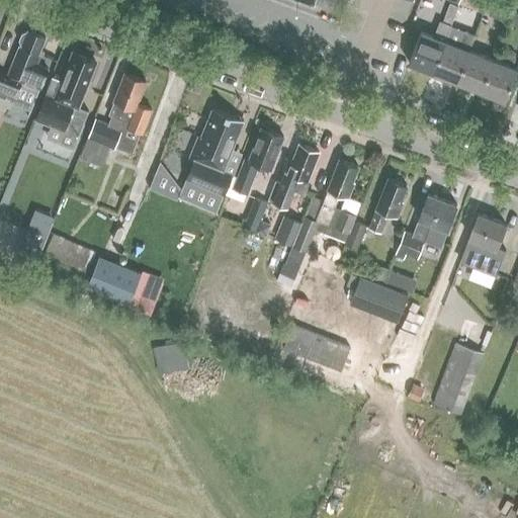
[(481,0),(459,0),(458,3),(478,10),(481,0)]
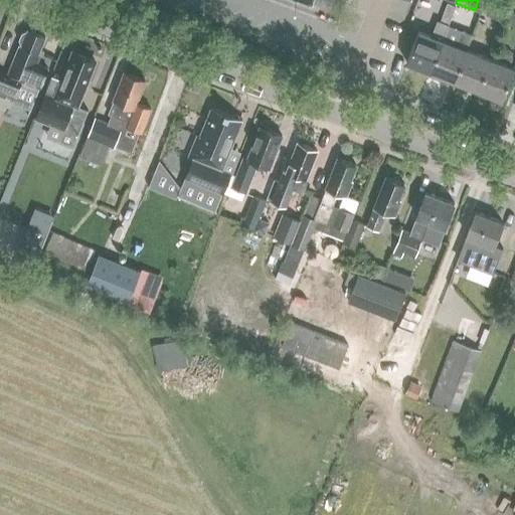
[(484,14),(503,21),(507,11),(488,4),(484,14)]
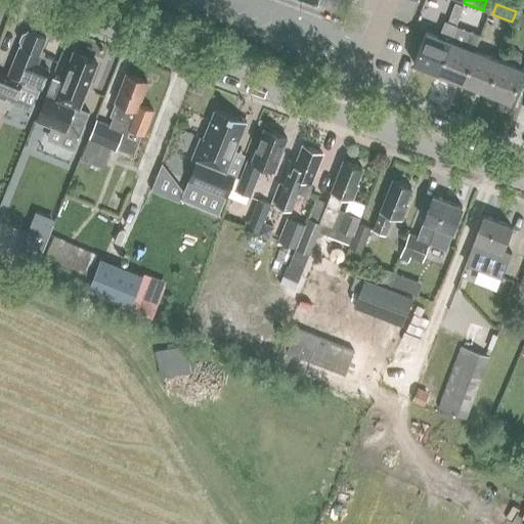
[(523,14),(516,11),(512,22),(523,27),(523,14)]
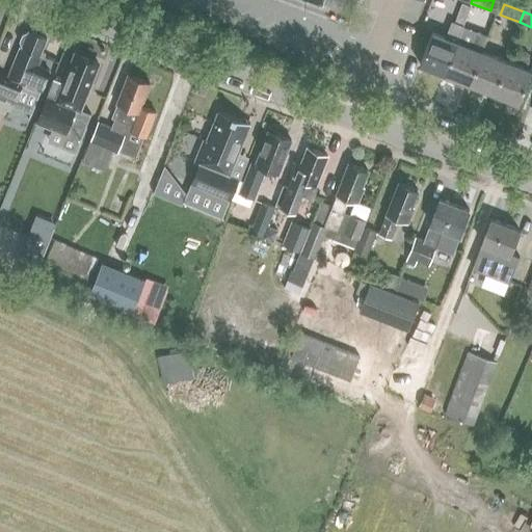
[(419,64),(444,75),(456,42),(462,25),(451,21),(447,32),(449,32),(447,38),(431,32),(419,64)]
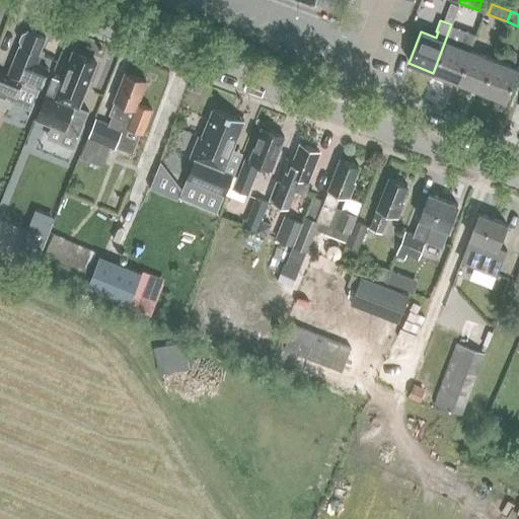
[(7,77),(0,73),(0,95),(13,101),(12,103),(30,110),(47,69),(35,65),(40,56),(38,55),(45,38),(27,30),(26,31),(21,33),(18,41),(21,46),(20,48),(18,47),(7,77)]
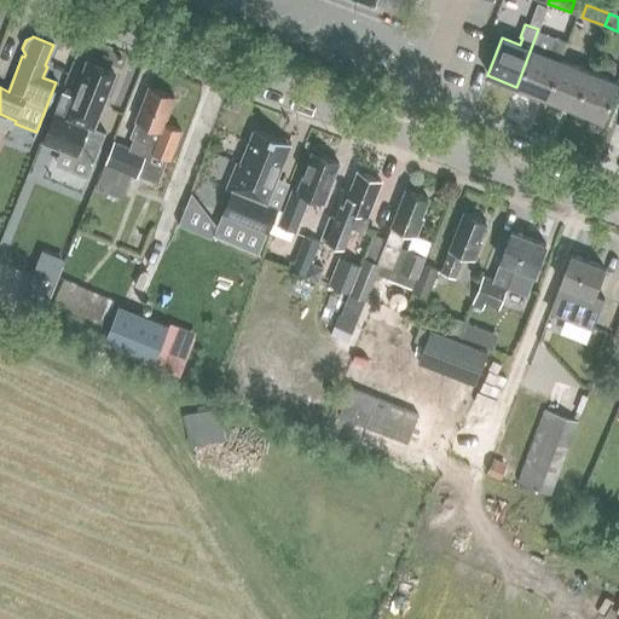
[(516,87),(545,98),(560,59),(566,42),(555,38),(548,56),(531,48),(516,87)]
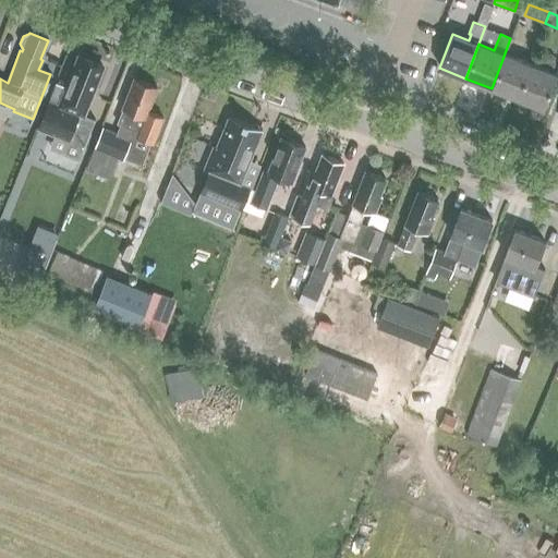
[(492,88),(517,98),(530,64),(505,53),(492,88)]
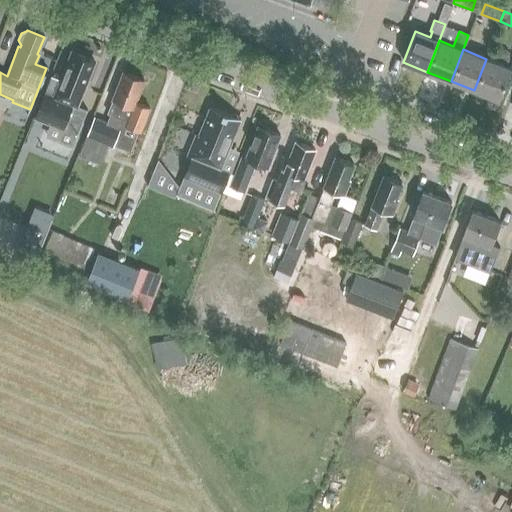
[(87,86),(89,80),(89,76),(95,61),(72,52),(54,97),(44,93),(34,118),(75,134),(74,138),(75,138),(86,110),(75,105),(82,88),(87,86)]
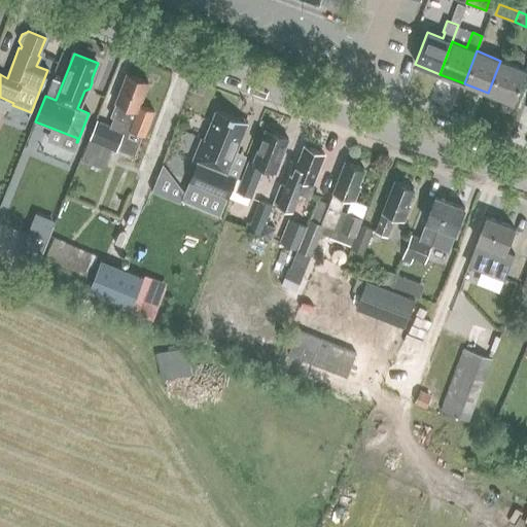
[(525,70),(500,61),(488,93),(513,102),(525,70)]
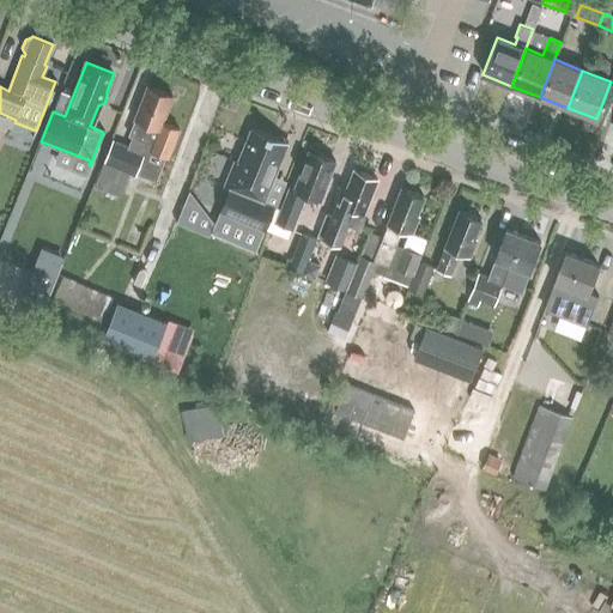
[(150,150),(168,156),(178,129),(162,122),(171,96),(147,86),(134,120),(128,135),(132,137),(128,146),(144,152),(147,153),(150,150)]
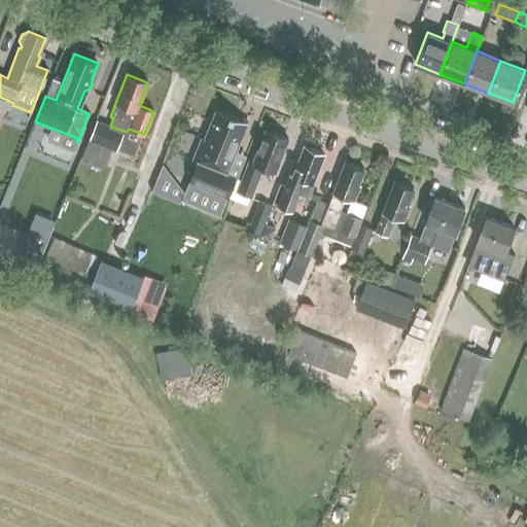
[(188,182),(181,201),(219,216),(226,199),(227,199),(236,178),(222,172),(231,150),(235,151),(240,138),(246,123),(238,119),(216,111),(205,140),(203,139),(198,150),(194,162),(197,164),(189,183),(188,182)]
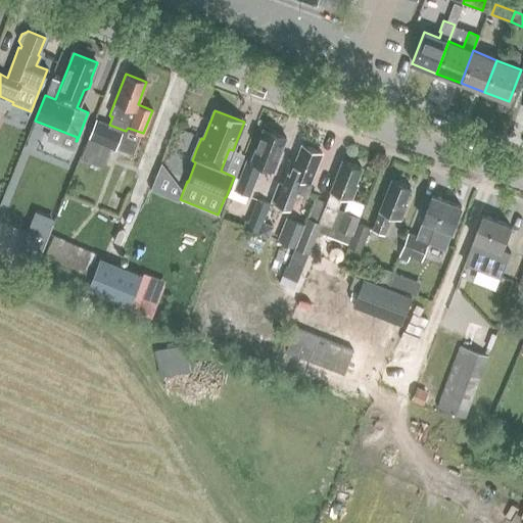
[(123,130),(109,125),(95,119),(79,159),(100,168),(108,147),(114,150),(123,130)]
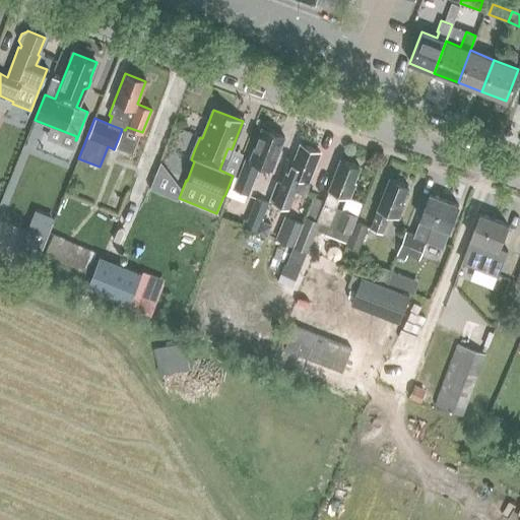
[(239,174),(238,174),(232,189),(247,194),(259,165),(271,169),(283,137),(261,128),(249,159),(245,158),(239,174)]
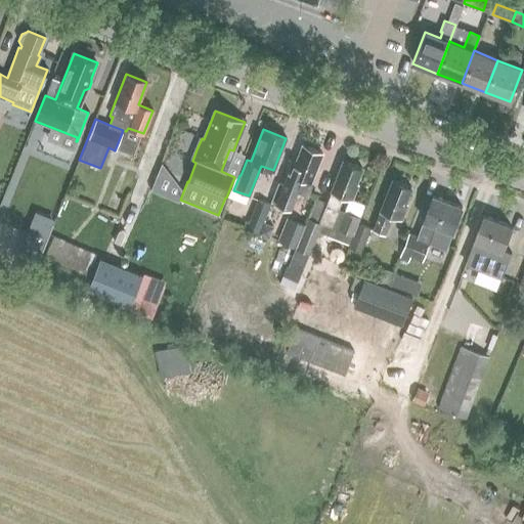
[(271,202),(290,209),(297,189),(307,192),(316,168),(314,168),(320,151),(303,145),(297,161),(295,160),(290,174),(288,173),(282,185),(278,184),(271,202)]
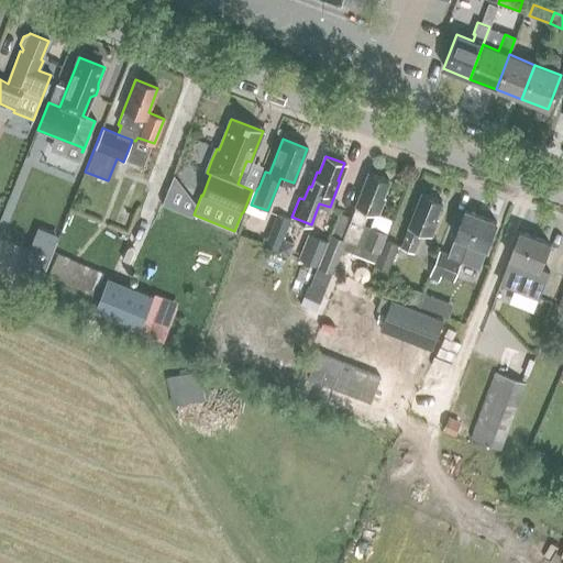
[(377,214),(384,198),(382,197),(388,180),(368,173),(350,221),(338,217),(318,266),(332,272),(344,241),(342,240),(343,238),(378,252),(385,234),(363,225),(368,211),(377,214)]
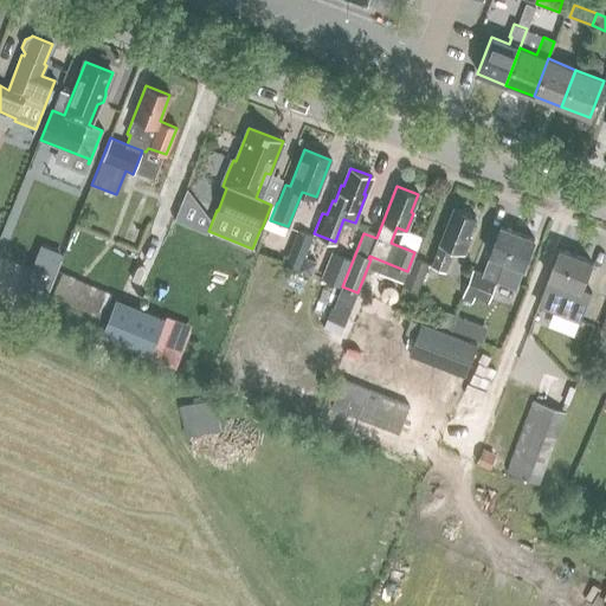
[(444,271),(452,250),(463,253),(470,236),(468,234),(475,217),(453,208),(431,266),(444,271)]
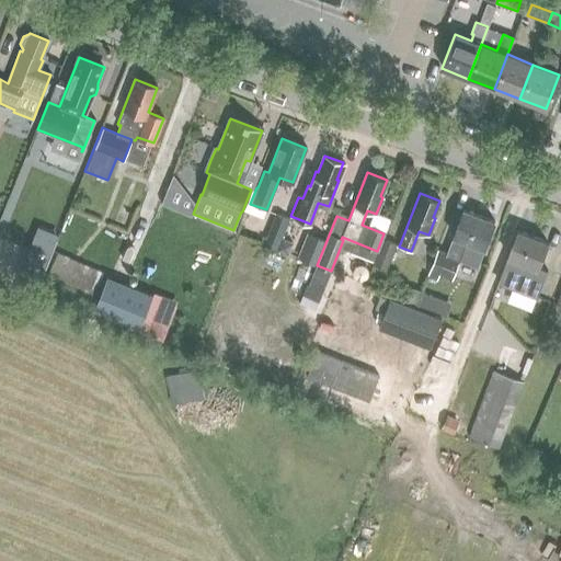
[(453,237),(445,254),(436,251),(426,276),(435,281),(438,273),(451,278),(458,260),(477,266),(494,221),(464,209),(453,237)]
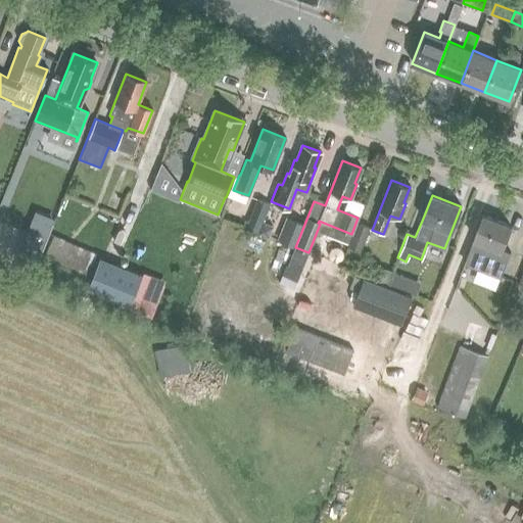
[(255,199),(244,228),(256,233),(268,204),(255,199)]
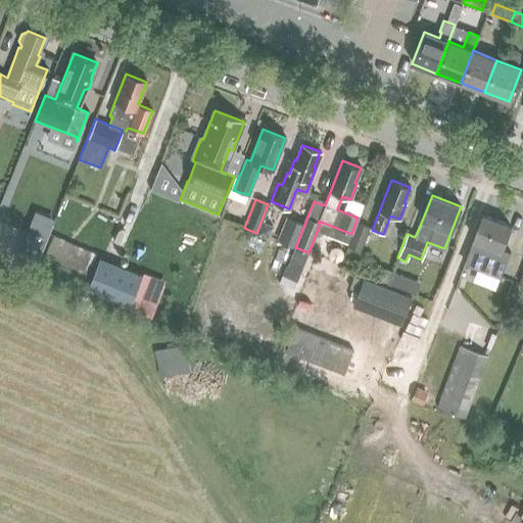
[(34,211),(17,253),(37,260),(53,219),(34,211)]
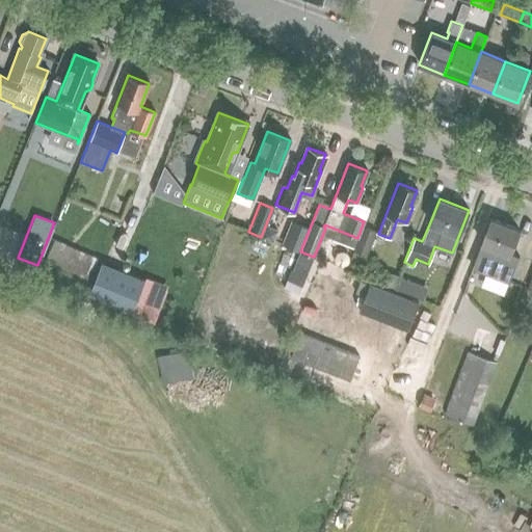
[(476,259),(472,268),(507,282),(517,256),(509,253),(519,230),(511,227),(490,218),(481,243),(476,259)]
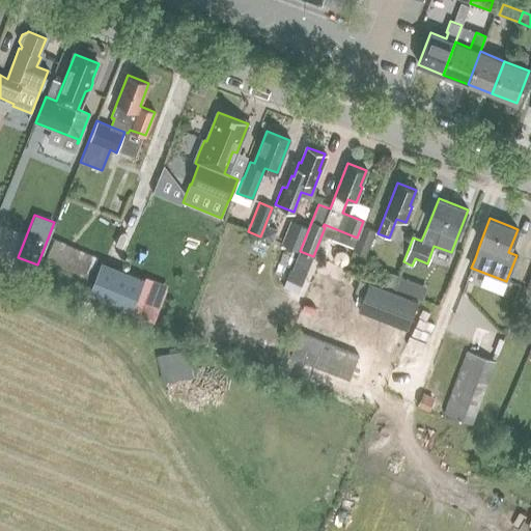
[(308,227),(295,222),(284,246),(299,251),(308,227)]
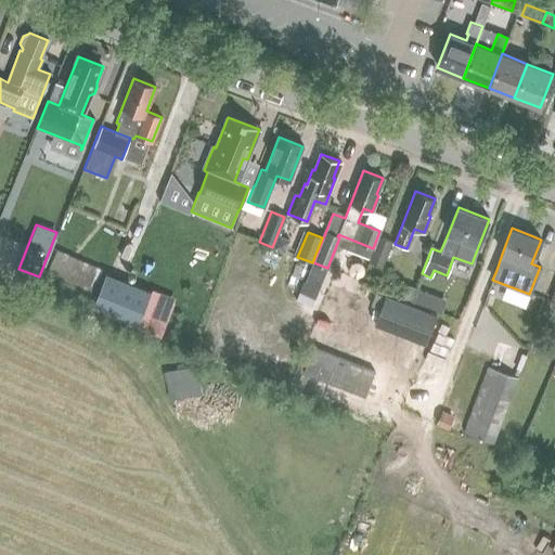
[(369,261),(383,267),(391,242),(378,236),(369,261)]
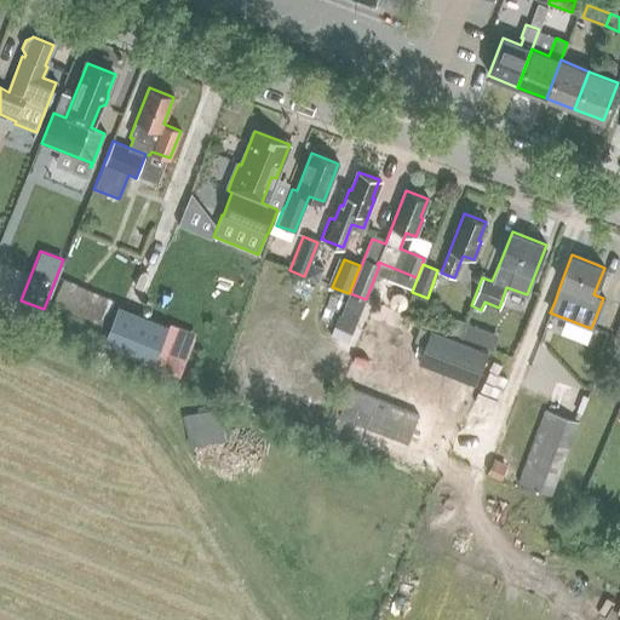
[(102,329),(99,328),(113,300),(63,279),(45,320),(96,342),(102,329)]
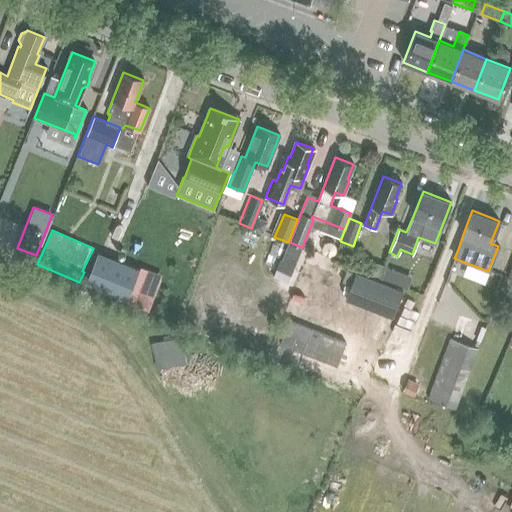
[(98,253),(85,284),(127,302),(140,270),(112,258),(98,253)]
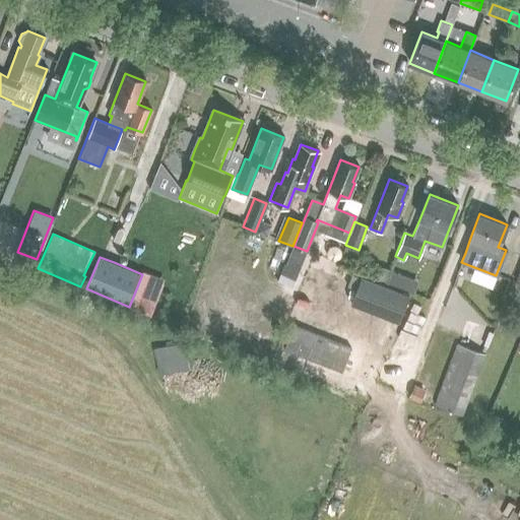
[(393,271),(388,283),(399,287),(404,275),(393,271)]
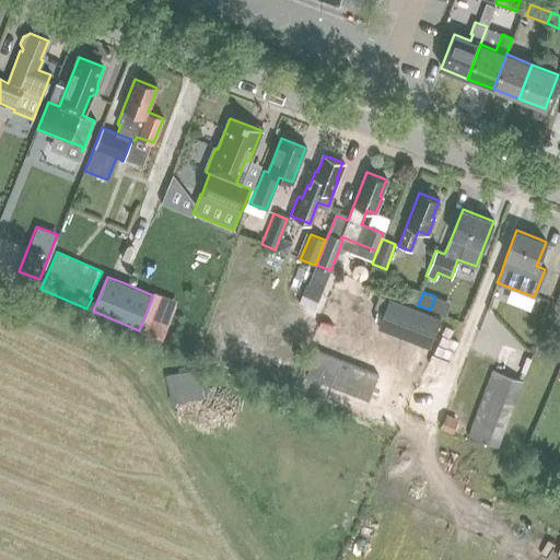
[(436,343),(445,315),(392,299),(383,328),(436,343)]
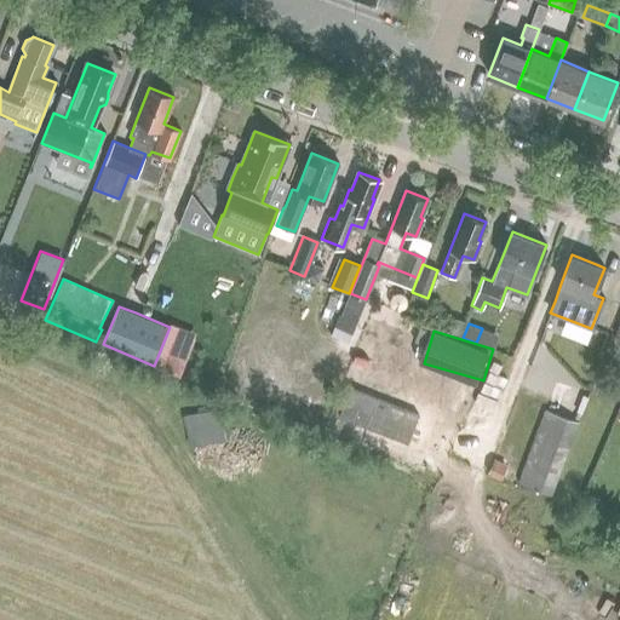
[(223,406),(188,414),(195,446),(230,437),(223,406)]
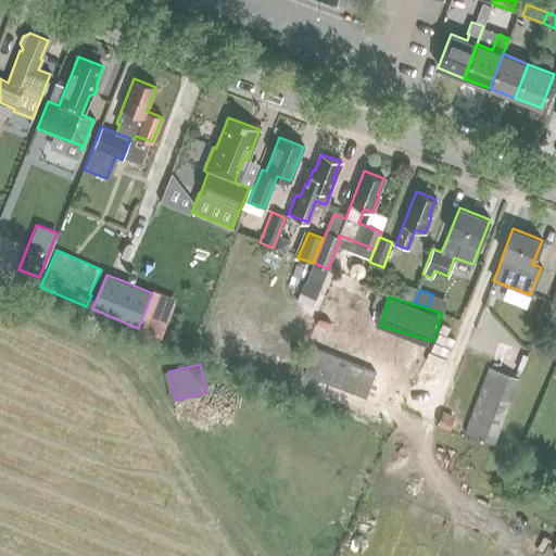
[(517,379),(488,368),(464,430),(494,442),(517,379)]
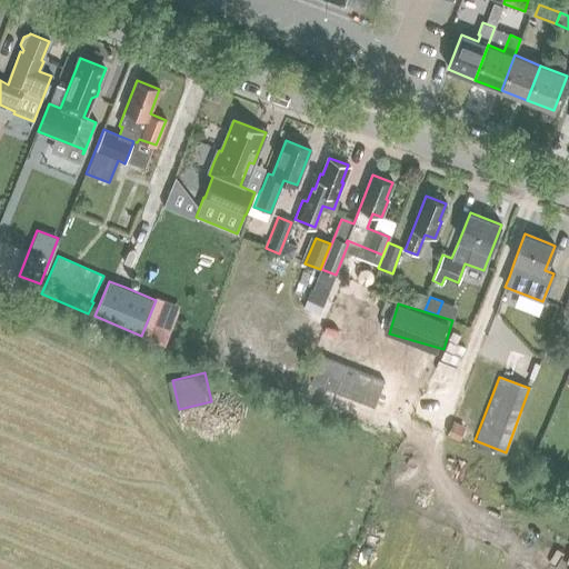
[(452,421),(447,435),(459,440),(465,427),(452,421)]
